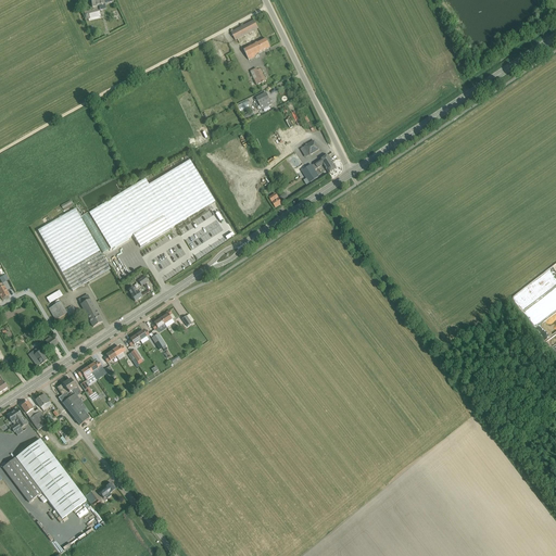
[(254,21),(231,33),(236,40),(258,28),(254,21)]
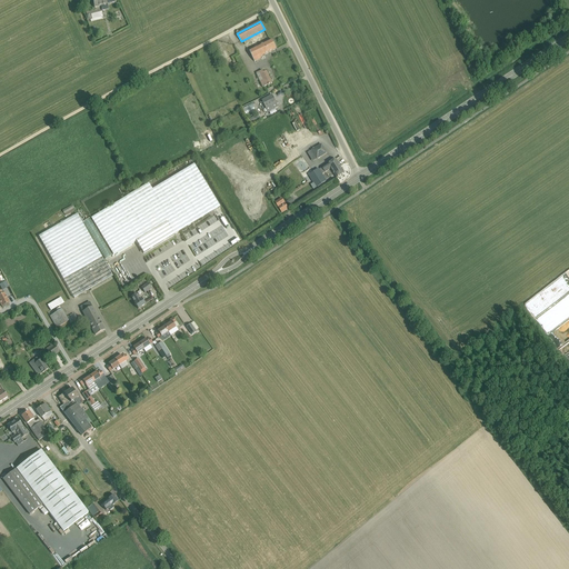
[(272,39),(269,41),(249,50),(255,62),(261,59),(260,57),(277,49),(272,39)]
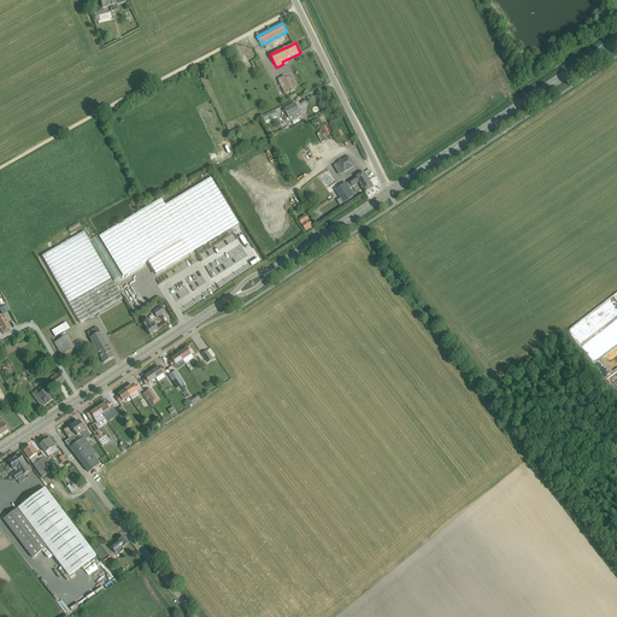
[(278,80),(285,94),(295,89),(288,75),(278,80)]
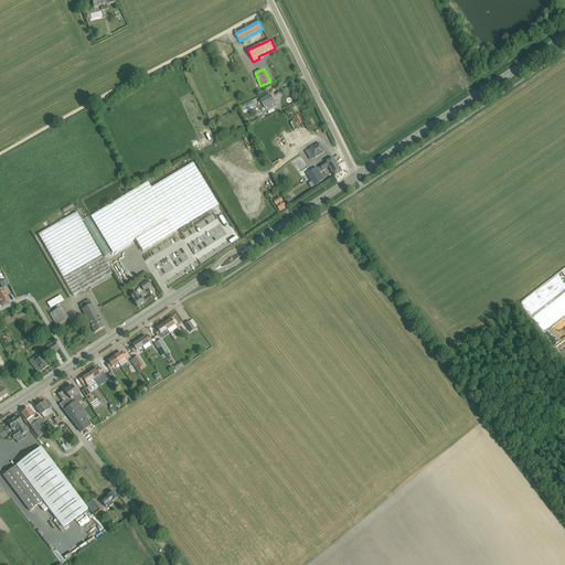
[(260,100),(265,108),(266,112),(277,106),(272,95),(260,100)]
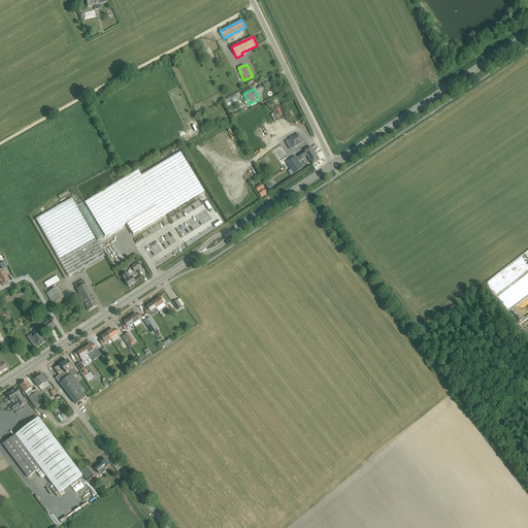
[(289,140),(294,147),(303,142),(298,134),(289,140)]
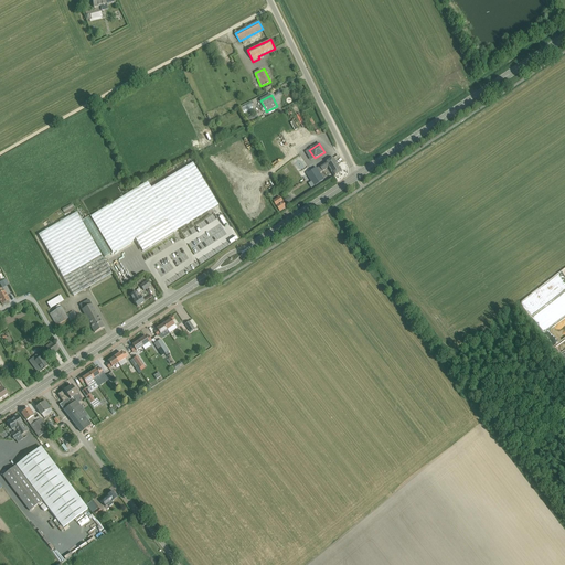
[(342,172),(341,169),(333,158),(320,167),(322,171),(329,168),(334,177),(342,172)]
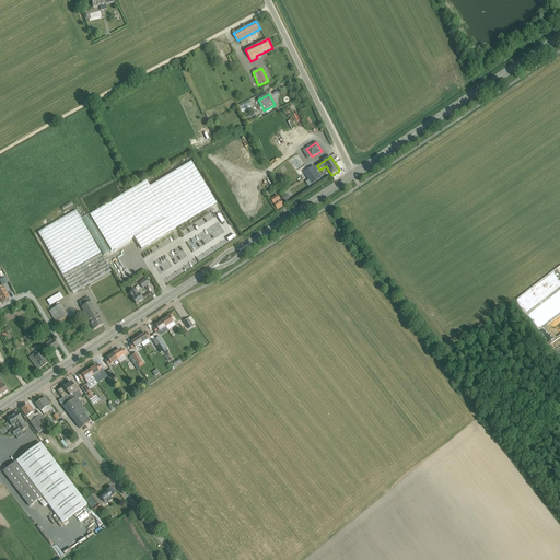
[(141,249),(172,231),(217,203),(191,162),(150,187),(146,181),(90,214),(101,233),(100,234),(89,216),(82,220),(104,256),(111,252),(101,236),(102,236),(112,251),(133,237),(133,238),(135,240),(141,249)]
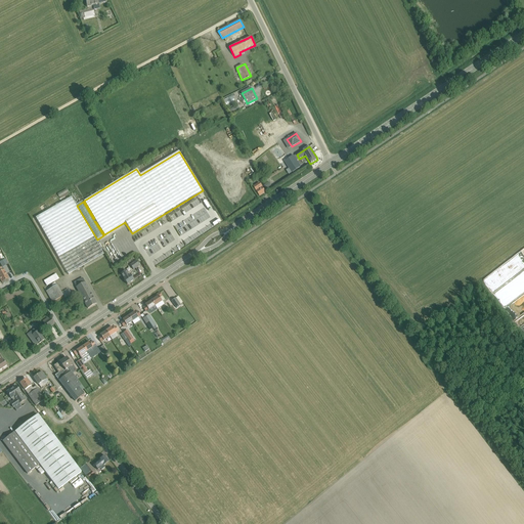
[(286,161),(290,168),(293,172),(300,167),(297,161),(294,157),(293,156),(286,161)]
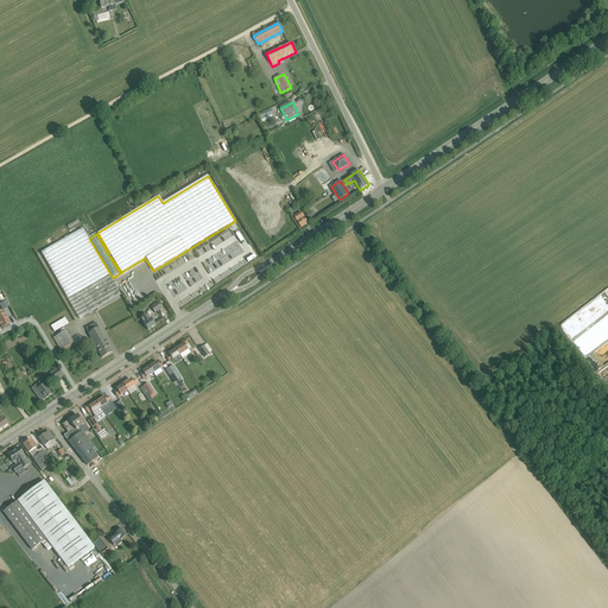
[(302,211),(295,216),(298,222),(302,227),(309,223),(304,217),(302,211)]
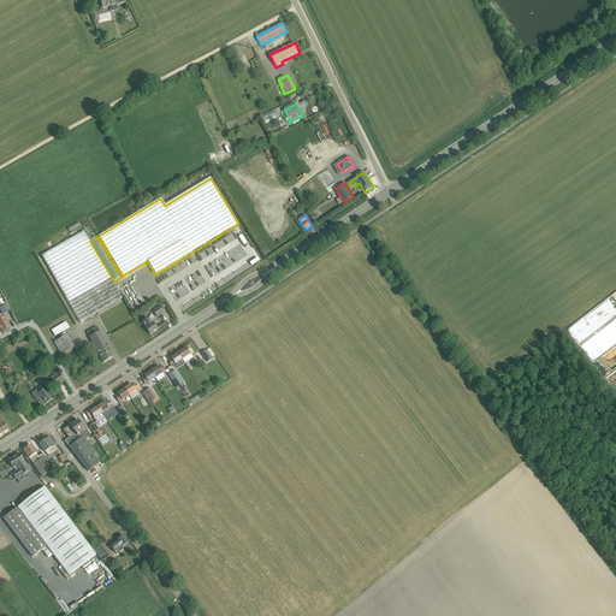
[(78,223),(76,223),(67,229),(71,235),(82,229),(78,223)]
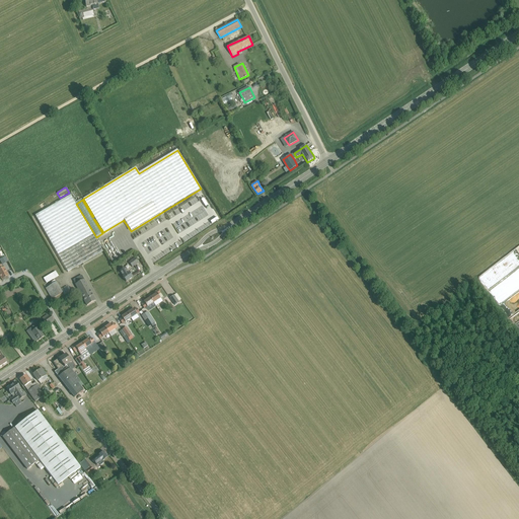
[(68,272),(102,252),(70,196),(35,216),(68,272)]
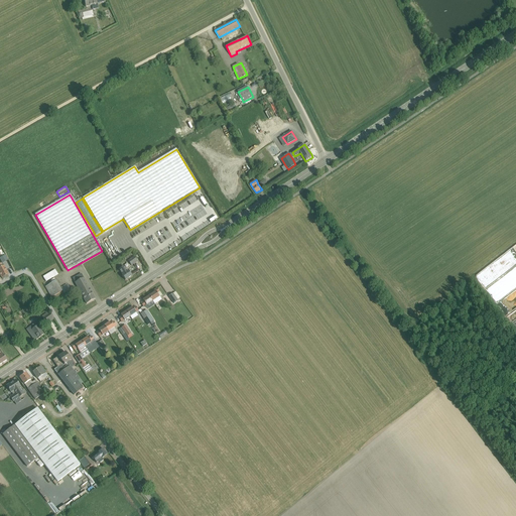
[(137,261),(134,257),(134,256),(128,261),(131,266),(137,261)]
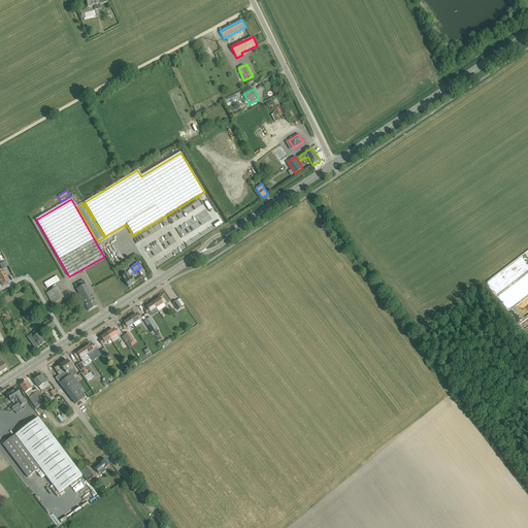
[(1,269),(0,269),(0,281),(2,285),(9,282),(4,272),(3,273),(1,269)]
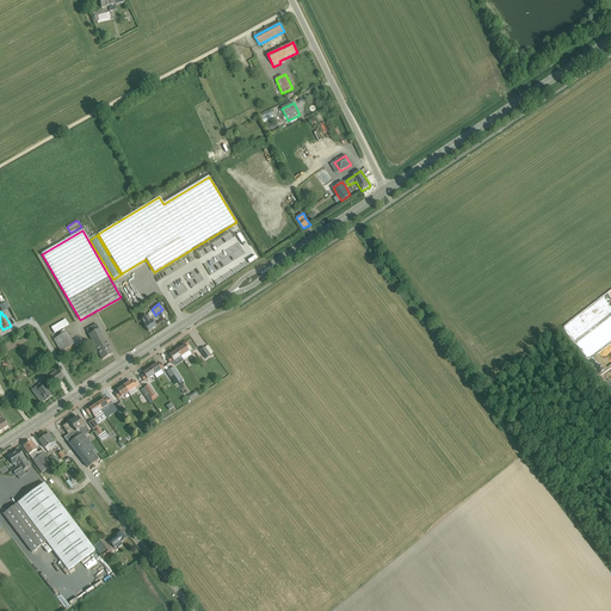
[(148,332),(156,327),(152,321),(150,321),(147,315),(141,320),(144,325),(144,326),(148,332)]
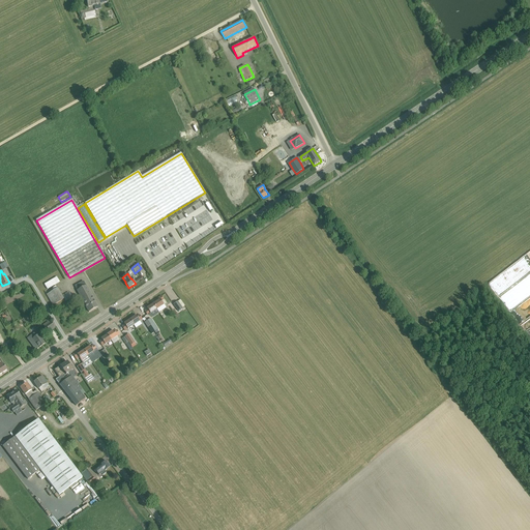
[(47,290),(60,283),(57,276),(43,284),(47,290)]
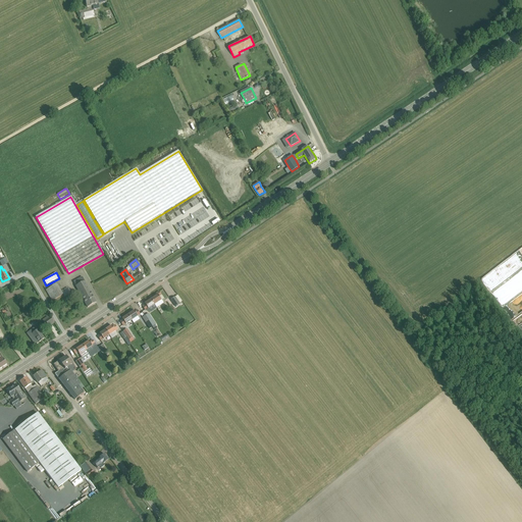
[(88,307),(96,303),(82,277),(73,282),(88,307)]
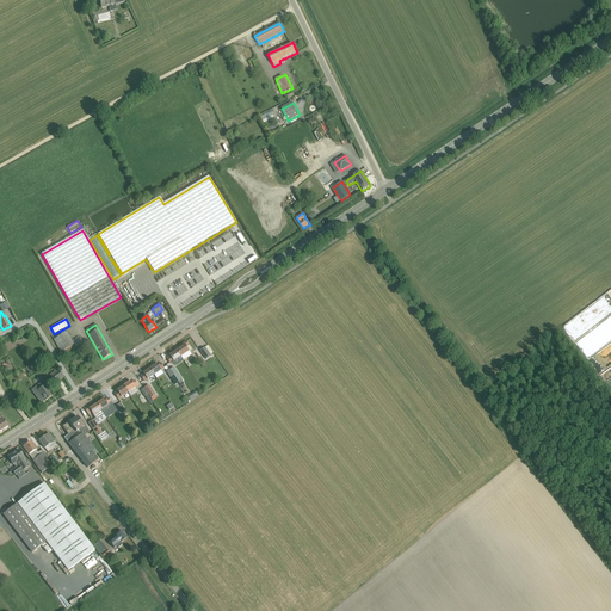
[(68,352),(82,344),(81,341),(82,340),(80,337),(79,337),(78,337),(72,340),(67,332),(54,340),(61,352),(66,350),(68,352)]
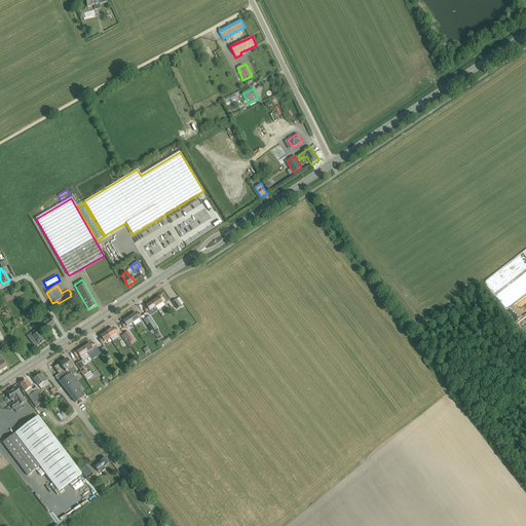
[(152,302),(156,307),(162,302),(160,299),(162,297),(160,294),(156,297),(157,298),(152,302)]
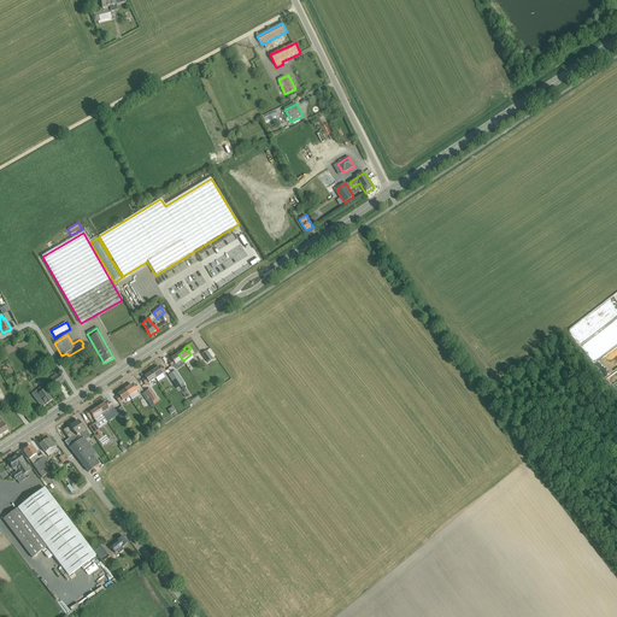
[(207,363),(212,359),(206,351),(201,354),(207,363)]
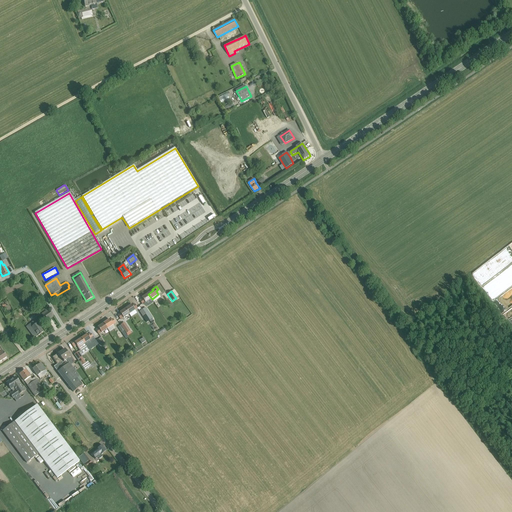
[(145,303),(152,299),(148,294),(142,298),(142,299),(140,301),(142,305),(145,303)]
